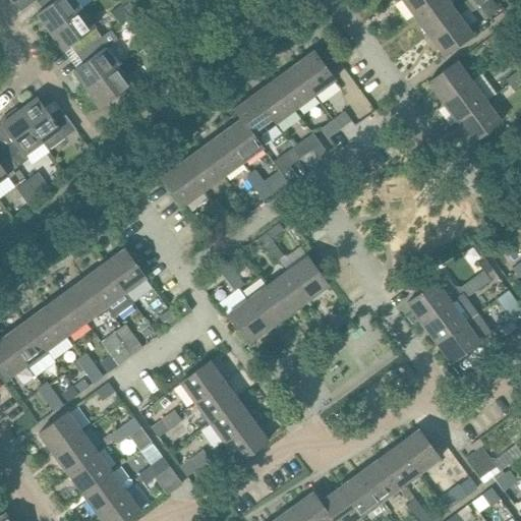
[(50,33),(81,9),(74,0),(41,0),(38,3),(43,9),(37,14),(50,33)]
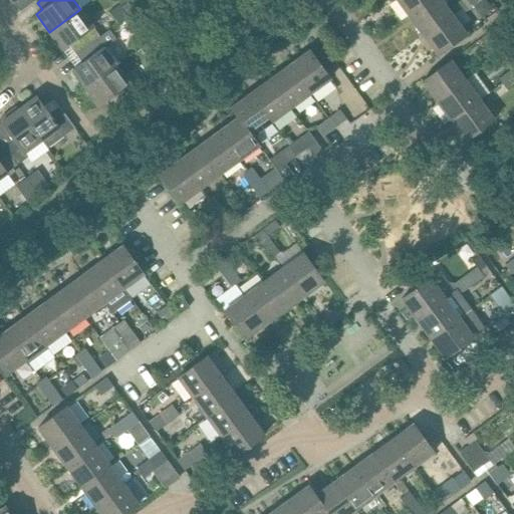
[(397,0),(409,16),(430,0),(397,0)]
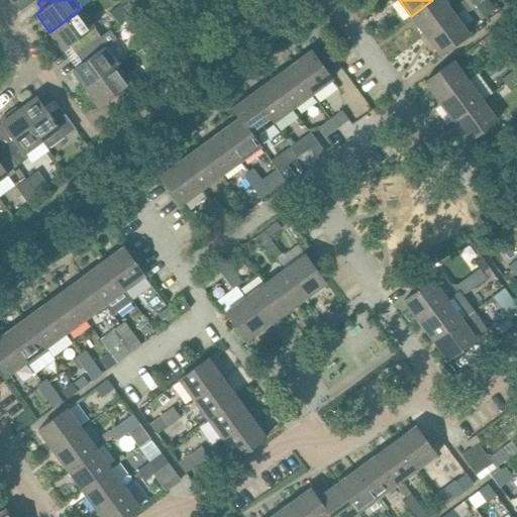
[(425,35),(454,14),(443,0),(432,0),(411,16),(425,35)]
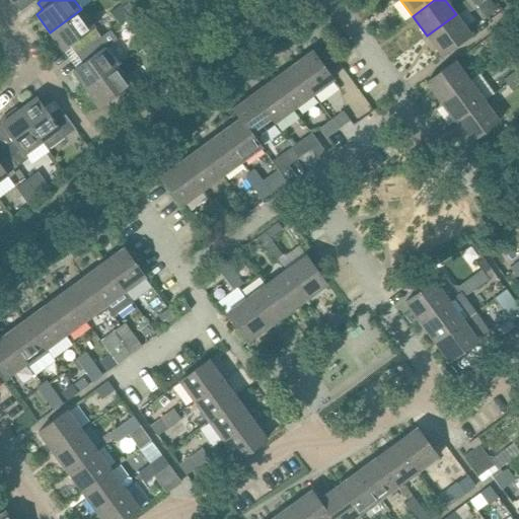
[(469,12),(480,3),(477,0),(465,0),(462,2),(469,12)]
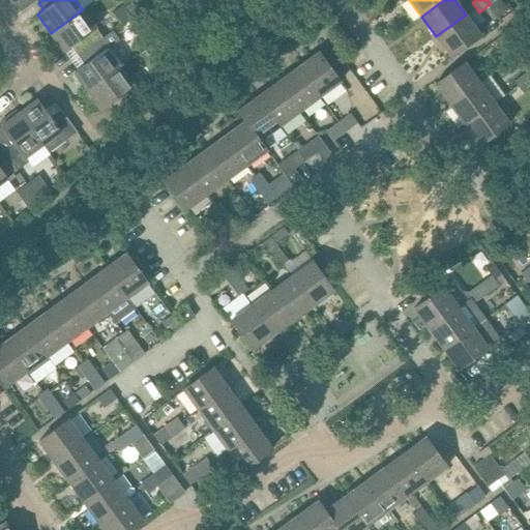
[(122,24),(131,17),(123,6),(114,12),(122,24)]
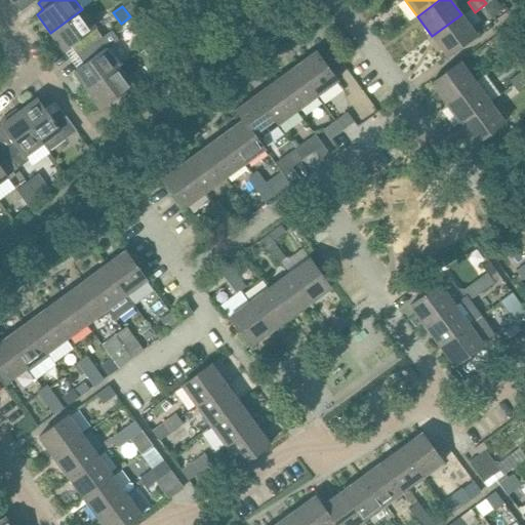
[(77,55),(103,37),(82,9),(50,33),(64,51),(71,46),(77,55)]
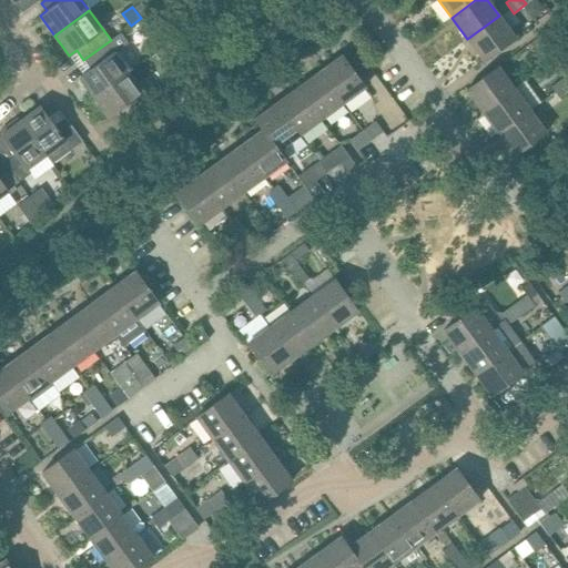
[(153,29),(158,37),(165,30),(153,12),(140,22),(148,33),(153,29)]
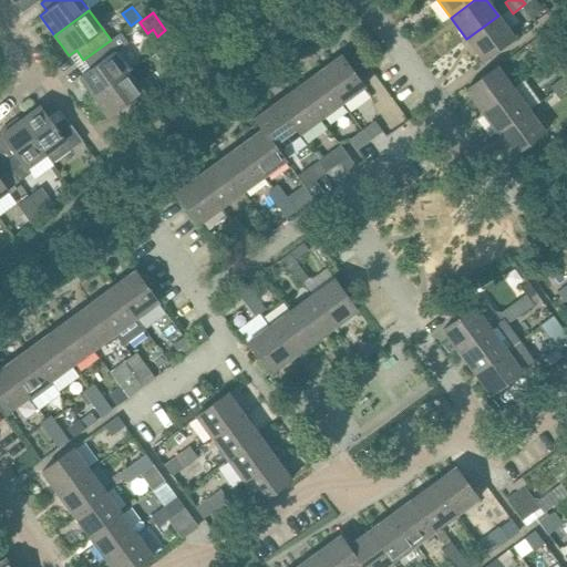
[(466,39),(483,61),(514,38),(498,16),(466,39)]
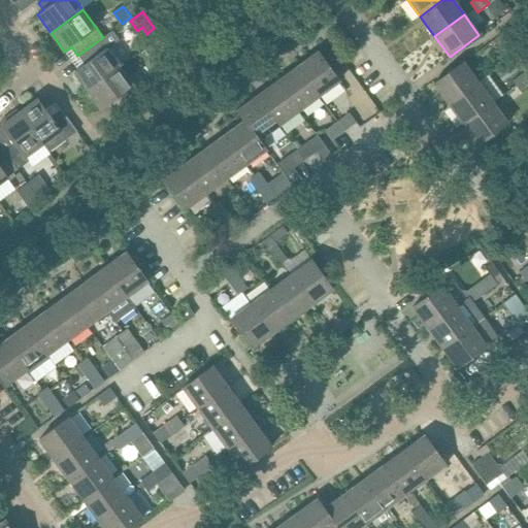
[(524,47),(509,28),(498,37),(512,56),(524,47)]
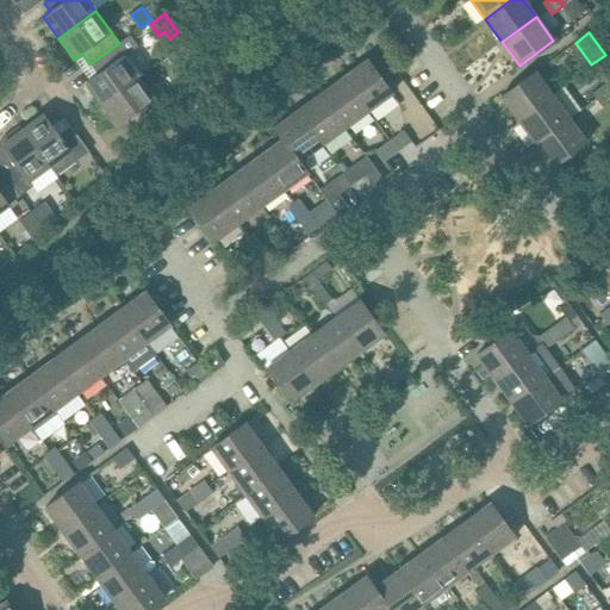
[(119,43),(89,64),(98,75),(86,83),(101,105),(138,79),(142,75),(119,43)]
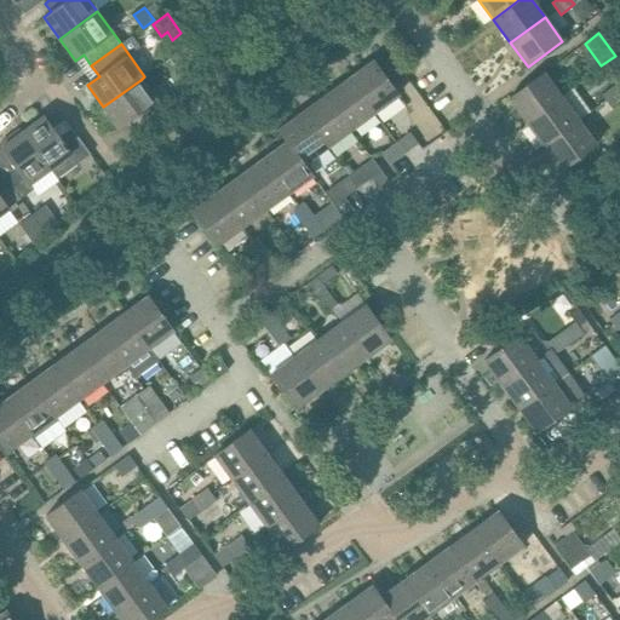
[(406,75),(388,51),(374,62),(373,61),(350,78),(374,113),(399,96),(391,86),(406,75)]
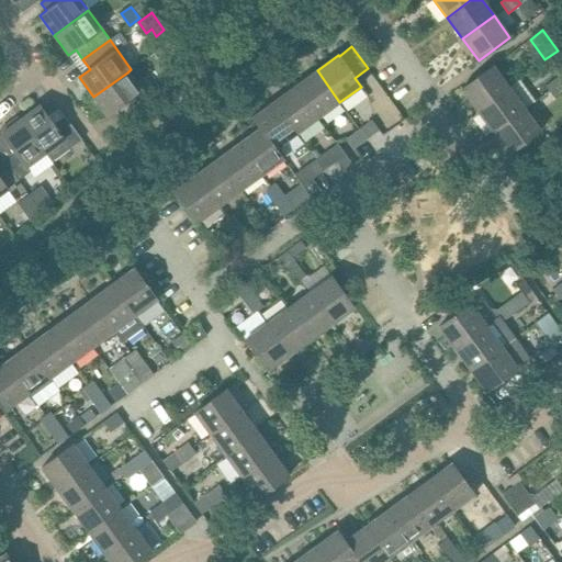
[(206,62),(200,56),(186,63),(195,74),(210,64),(206,62)]
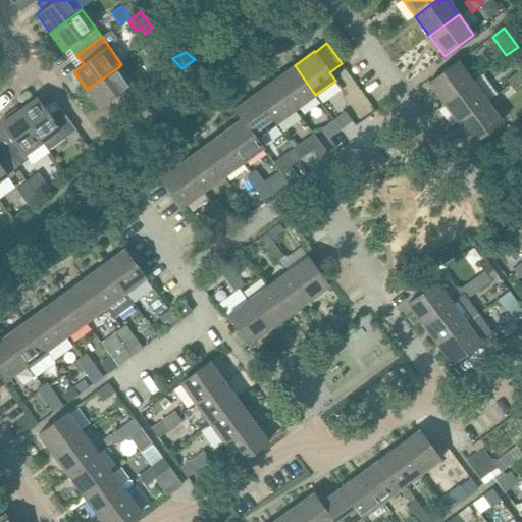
[(444,103),(472,82),(458,61),(428,83),(444,103)]
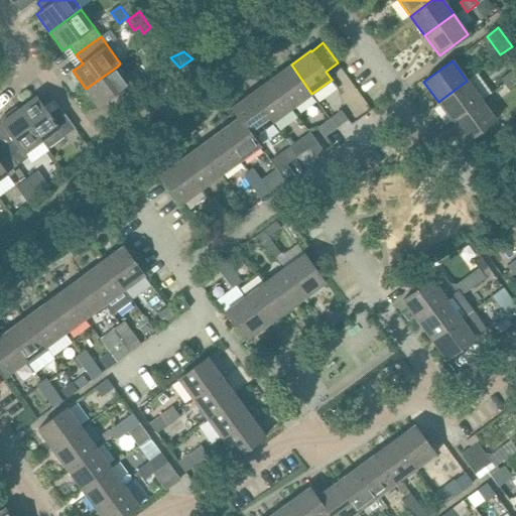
[(291,65),(271,80),(292,108),(311,94),(291,65)]
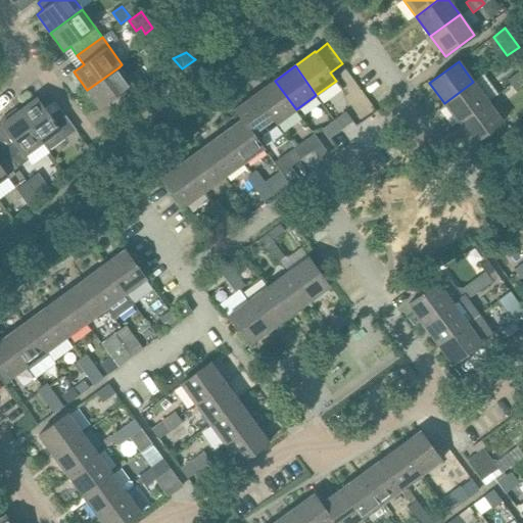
[(119,67),(87,90),(100,108),(107,103),(114,113),(144,92),(132,76),(127,79),(119,67)]
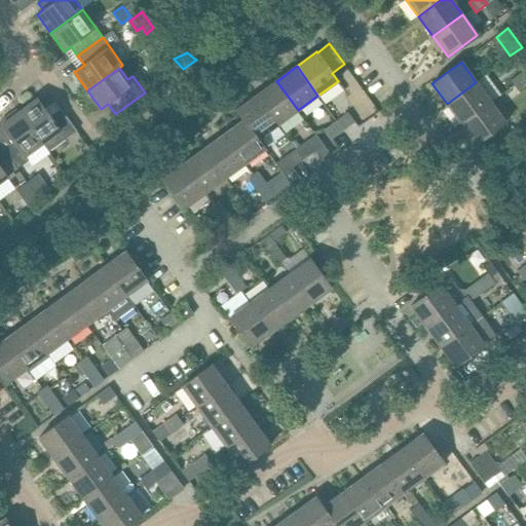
[(518,90),(525,83),(525,77),(522,72),(511,80),(518,90)]
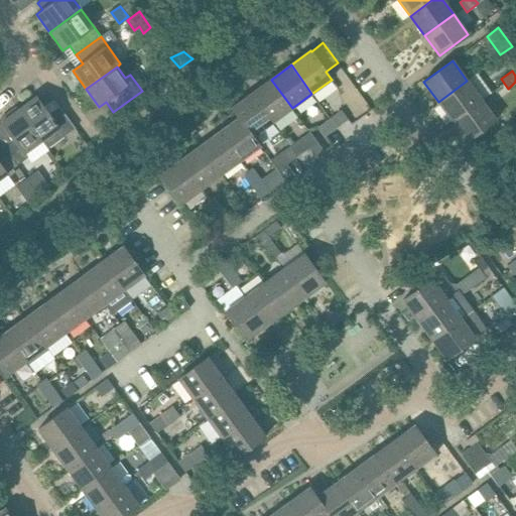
[(292,108),(271,80),(251,94),(272,122),(292,108)]
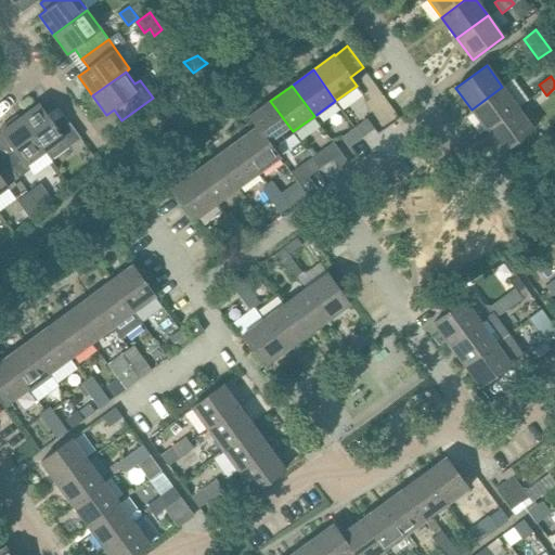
[(487,131),(518,108),(502,87),(472,110),(487,131)]
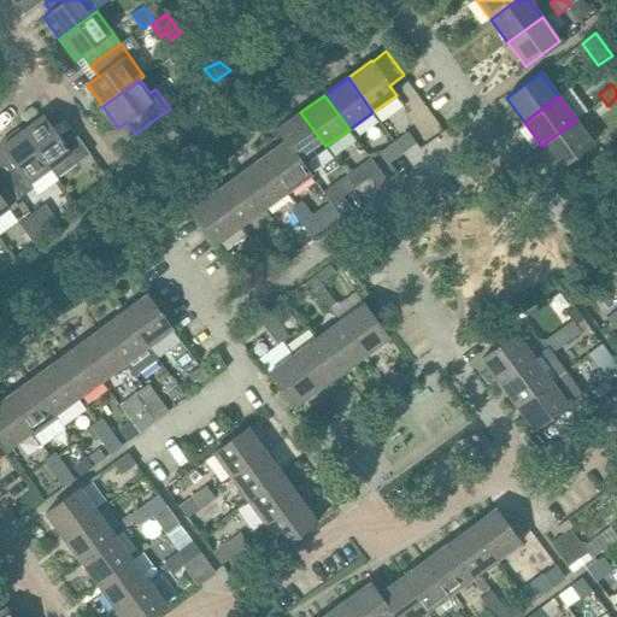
[(277,129),(286,141),(311,176),(312,175),(304,163),(325,146),(300,112),(277,129)]
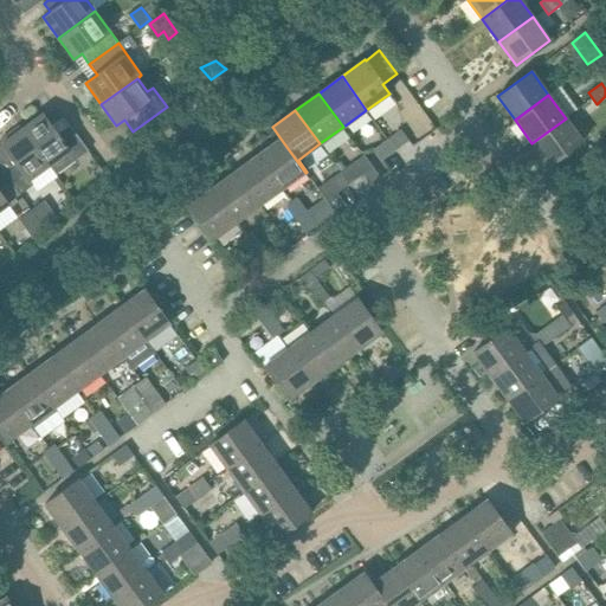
[(52,126),(43,114),(23,129),(50,165),(57,174),(89,152),(64,117),(52,126)]
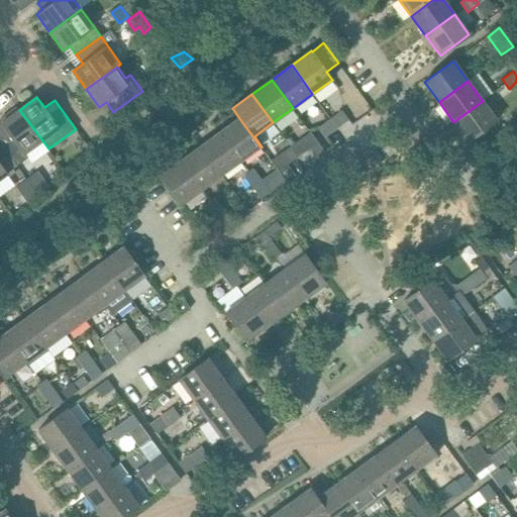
[(468,141),(497,120),(483,101),(453,122),(468,141)]
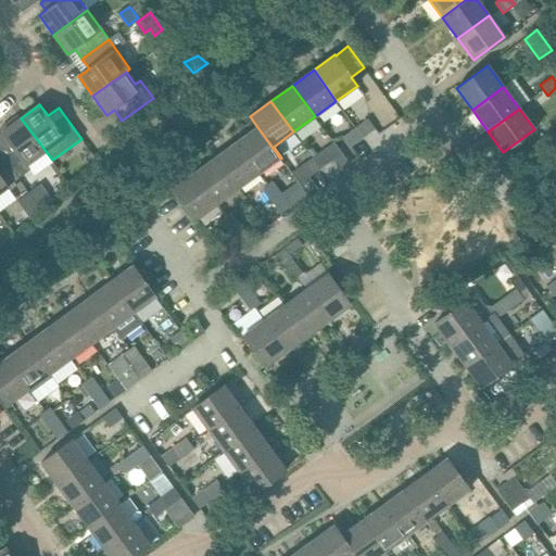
[(1,133),(14,151),(3,160),(17,179),(29,171),(25,166),(46,151),(21,118),(11,125),(10,123),(8,123),(1,128),(0,129),(2,131),(1,133)]
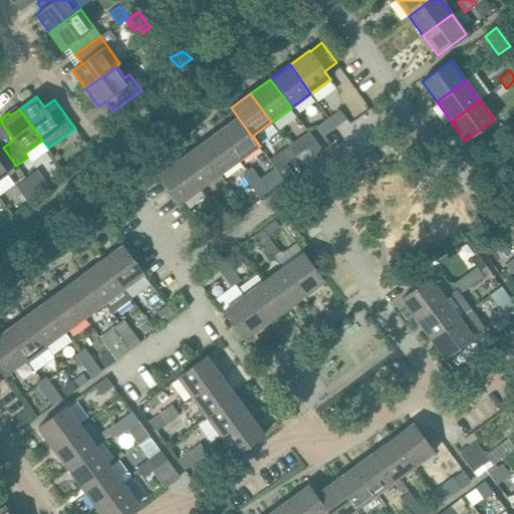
[(335,127),(346,119),(339,109),(328,117),(335,127)]
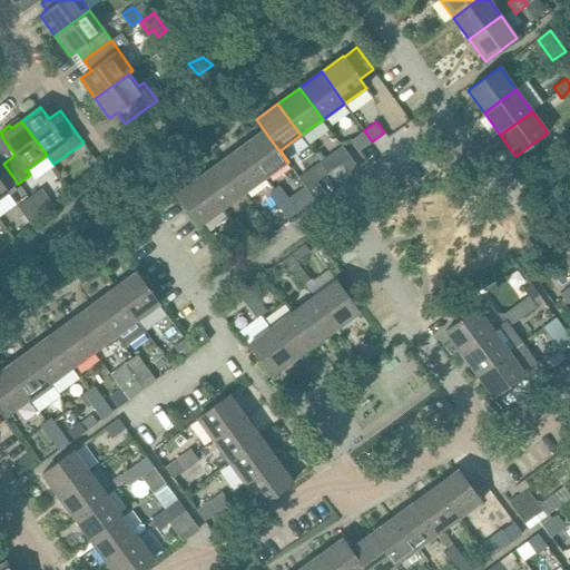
[(287,163),(264,130),(243,146),(265,177),(287,163)]
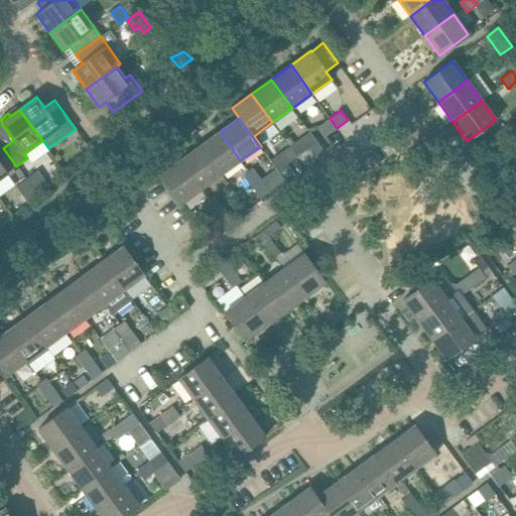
[(337,128),(330,118),(318,127),(325,136),(337,128)]
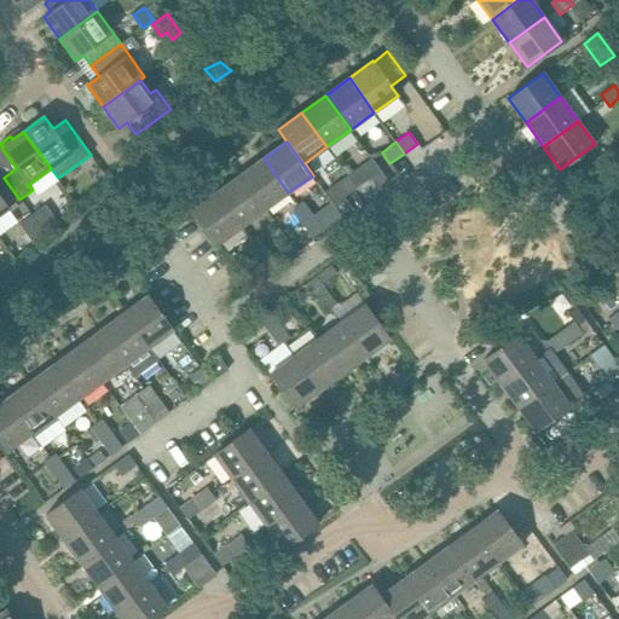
[(265,210),(288,192),(264,158),(239,175),(265,210)]
